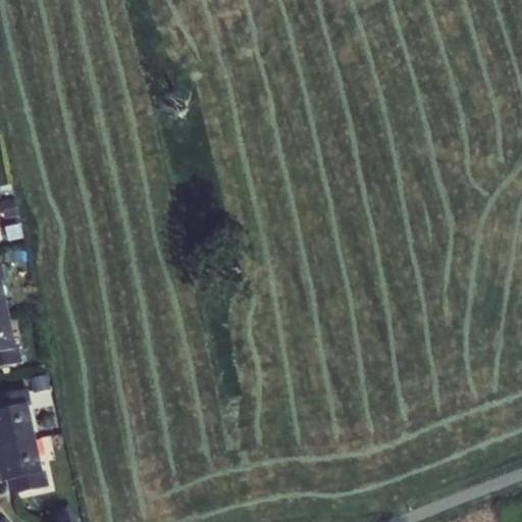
[(0,199),(0,203),(4,218),(17,215),(13,197),(0,199)]
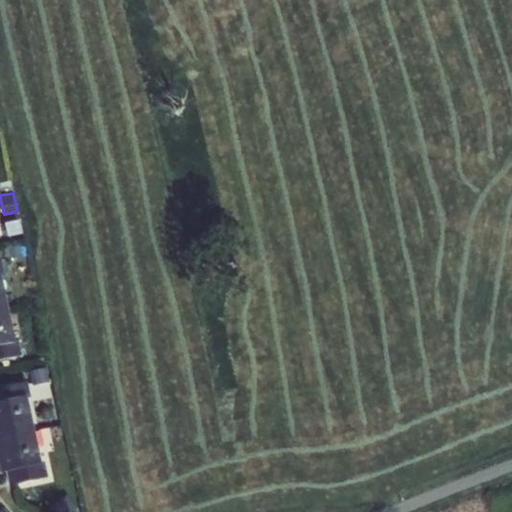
[(6,308),(0,309),(0,345),(13,343),(13,340),(6,308)]
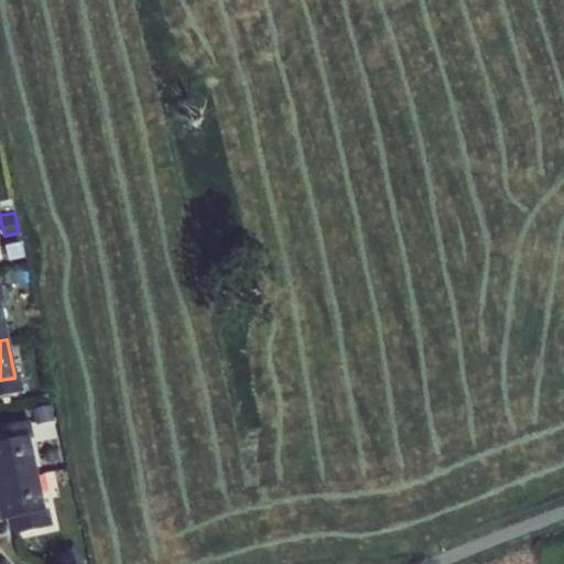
[(14,378),(0,380),(0,396),(23,391),(19,373),(14,375),(14,378)]
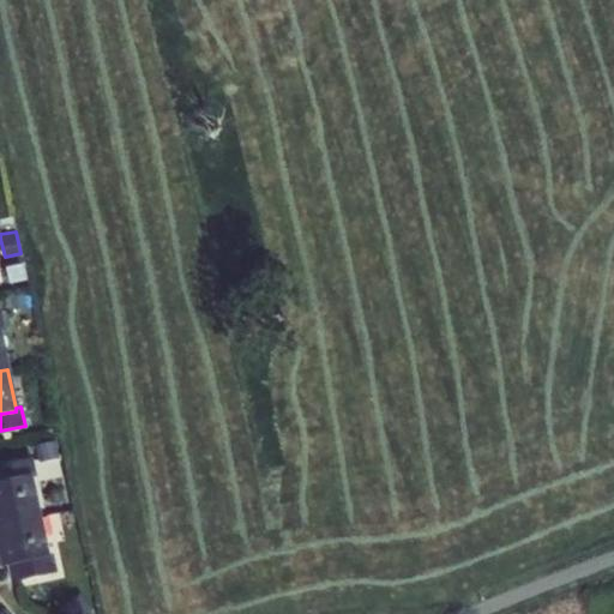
[(37,445),(41,461),(59,457),(55,441),(37,445)]
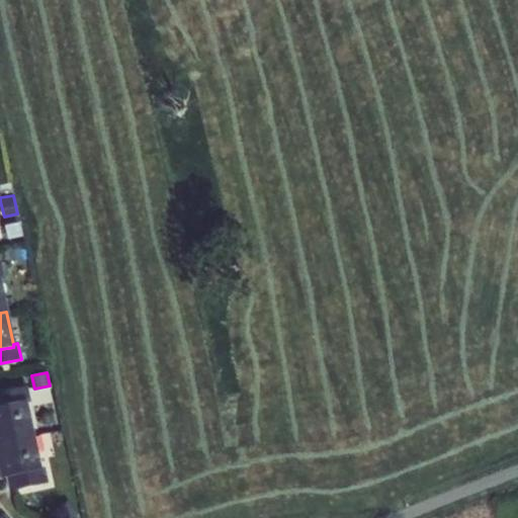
[(30,402),(26,385),(0,391),(0,406),(25,401),(25,403),(30,402)]
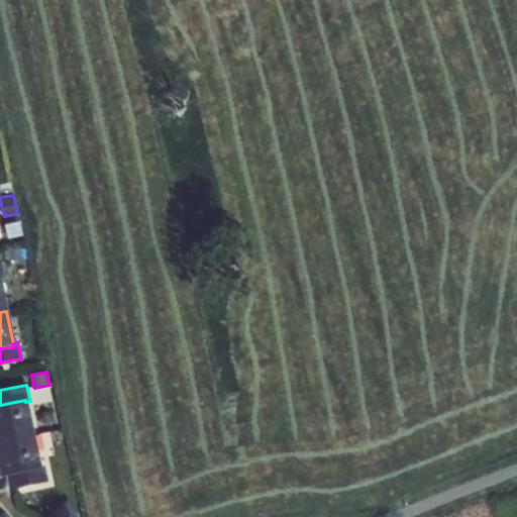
[(0,405),(0,441),(32,434),(25,402),(25,400),(0,405)]
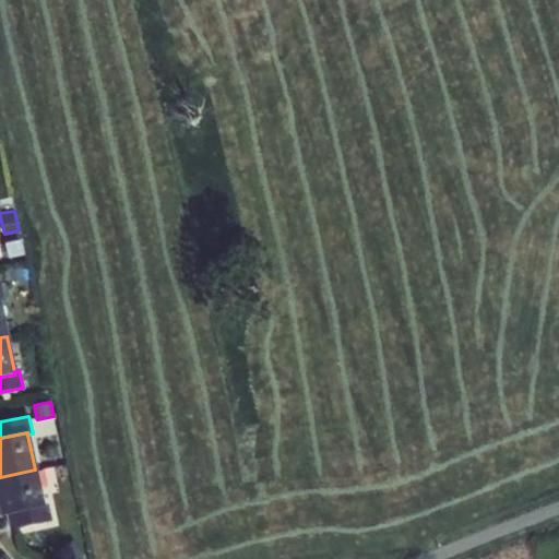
[(35,470),(0,477),(0,515),(6,514),(44,507),(43,504),(35,470)]
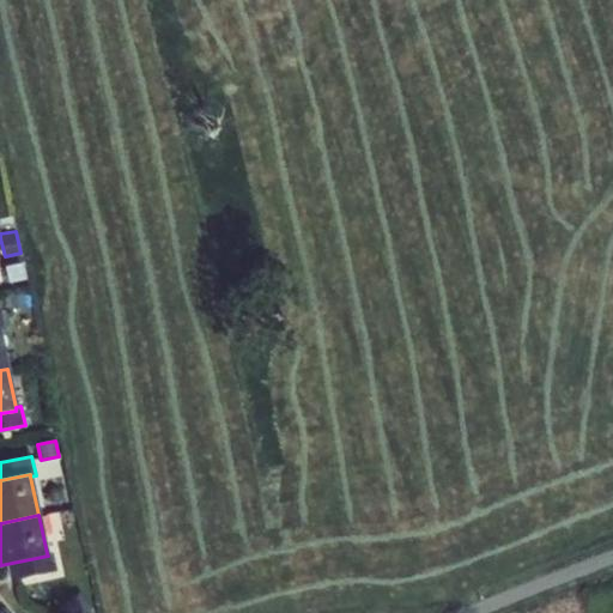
[(48,556),(6,564),(10,581),(56,571),(52,552),(47,553),(48,556)]
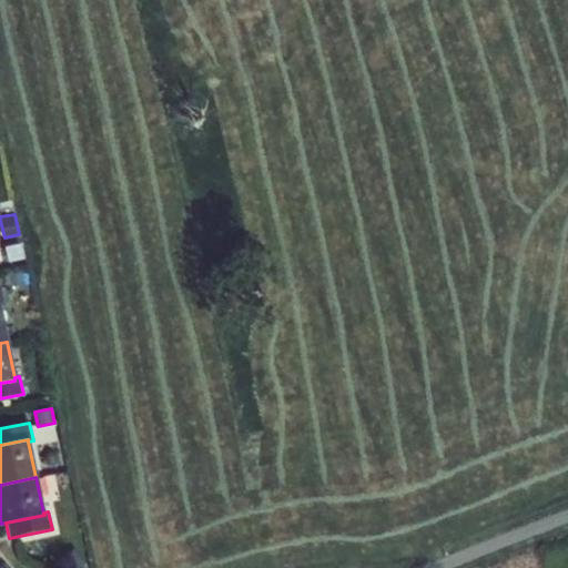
[(74,548),(56,561),(60,567),(77,567),(84,563),(74,548)]
